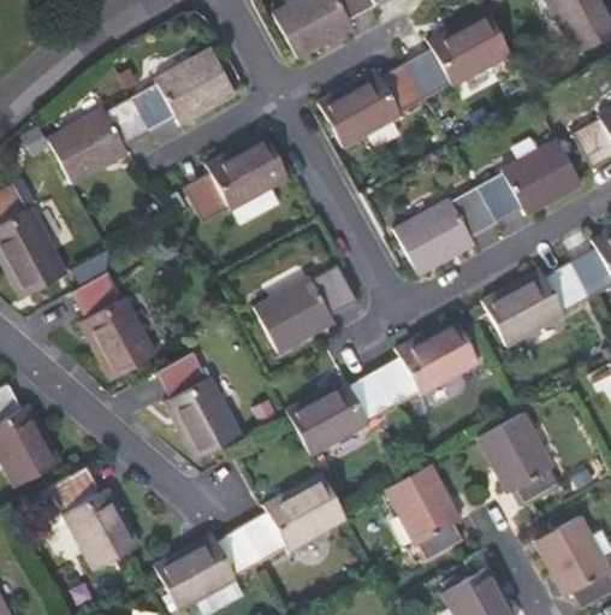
[(375,0),(294,0),(274,11),(301,59),(356,28),(353,21),(379,6),(375,0)]
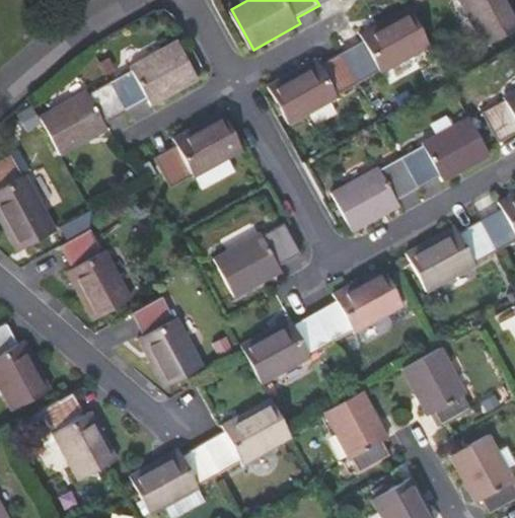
[(459,0),(486,47),(514,30),(514,8),(510,0),(459,0)]
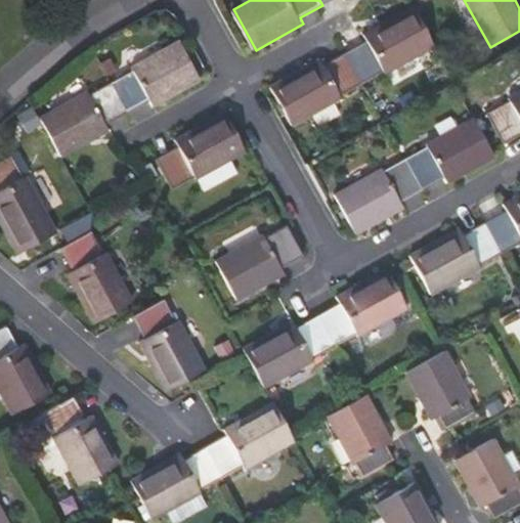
[(349,51),(363,77),(382,67),(384,71),(433,44),(414,8),(364,35),(367,41),(349,51)]
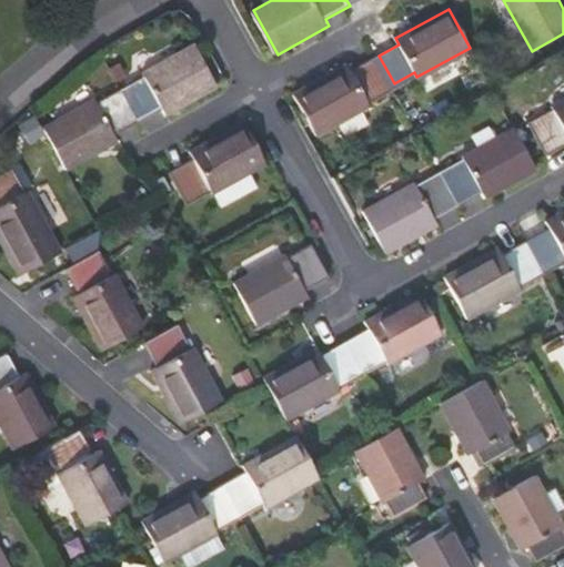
[(123,87),(142,120),(167,108),(170,114),(219,89),(194,46),(145,71),(148,74),(123,87)]
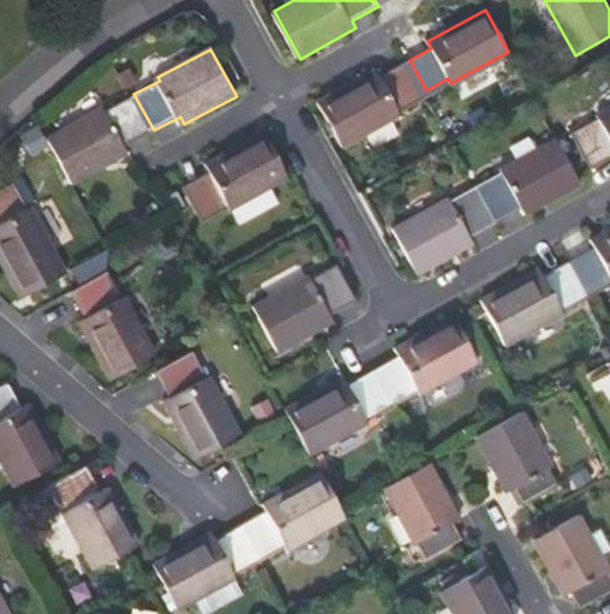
[(322,99),(346,141),(401,111),(398,106),(426,90),(410,60),(381,75),(377,69),(322,99)]
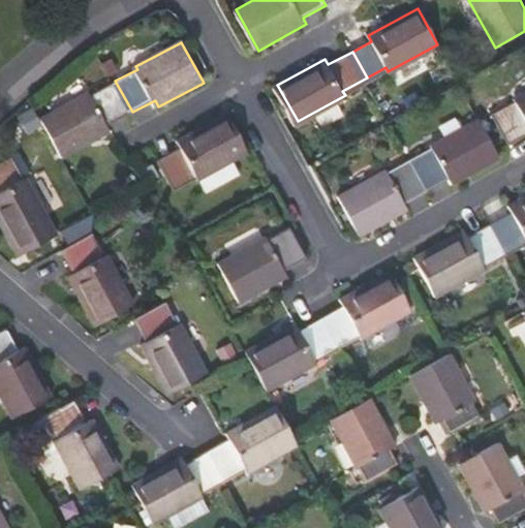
[(41,118),(64,158),(114,131),(110,124),(132,112),(115,81),(92,93),(91,91),(41,118)]
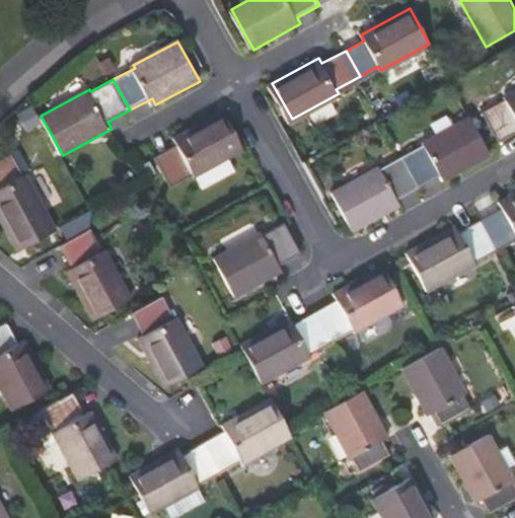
[(514,92),(504,98),(506,101),(483,115),(498,143),(514,133),(514,92)]
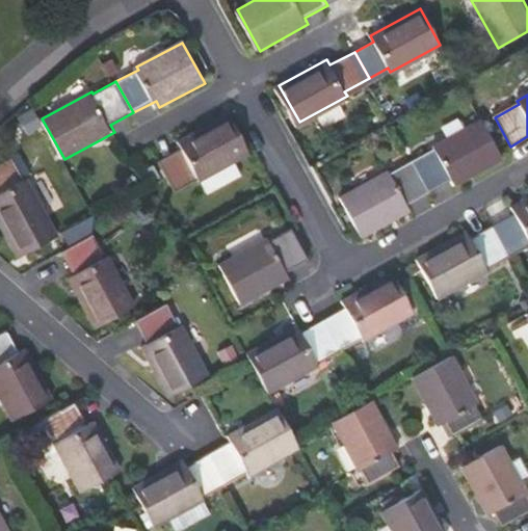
[(202,181),(236,162),(253,153),(231,113),(180,140),(183,148),(162,159),(179,189),(201,178),(202,181)]
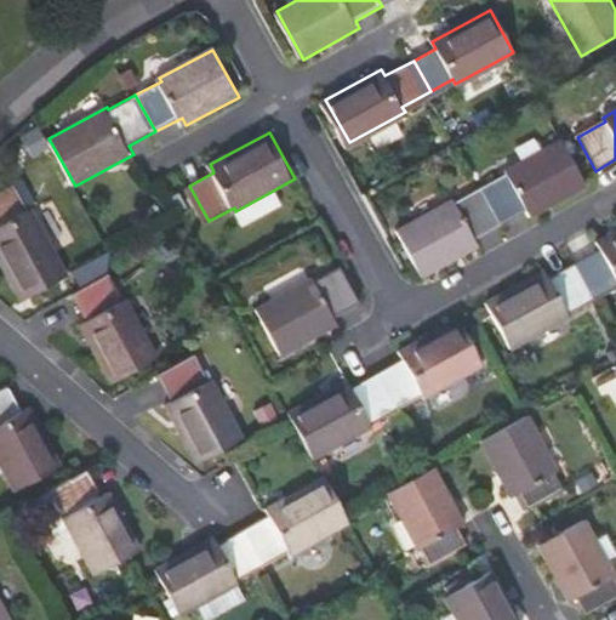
[(530,217),(586,186),(562,141),(505,171),(507,175),(484,188),(503,222),(525,210),(530,217)]
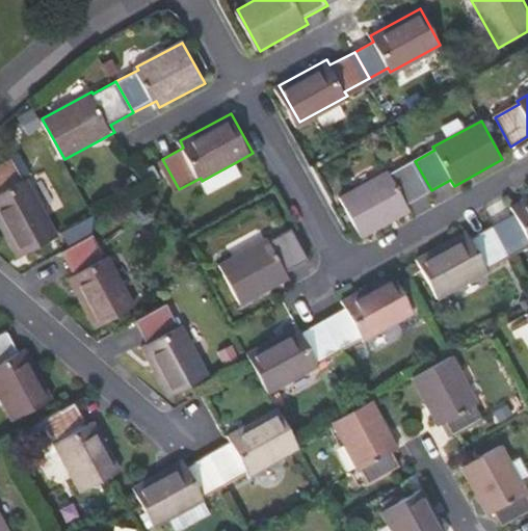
[(0,226),(18,258),(56,236),(25,180),(23,181),(9,156),(0,161),(0,226)]
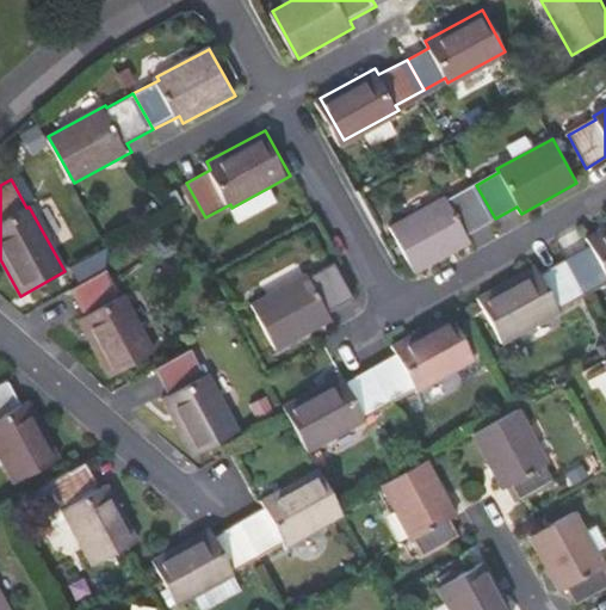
[(418,271),(470,242),(467,234),(495,219),(476,185),(449,199),(446,197),(393,227),(418,271)]
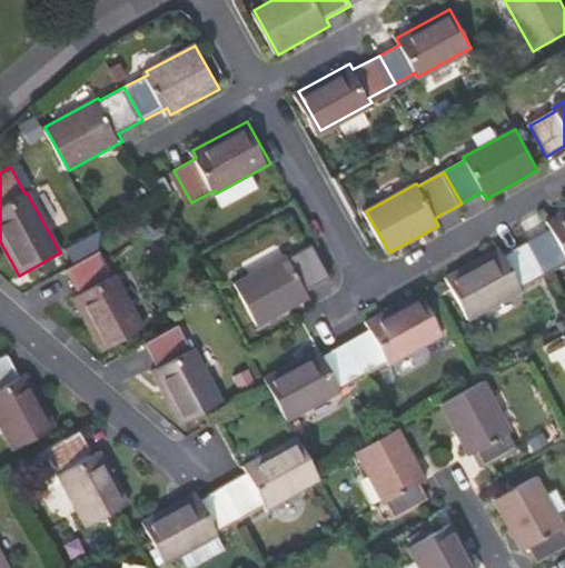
[(224,207),(260,187),(253,173),(216,193),(224,207)]
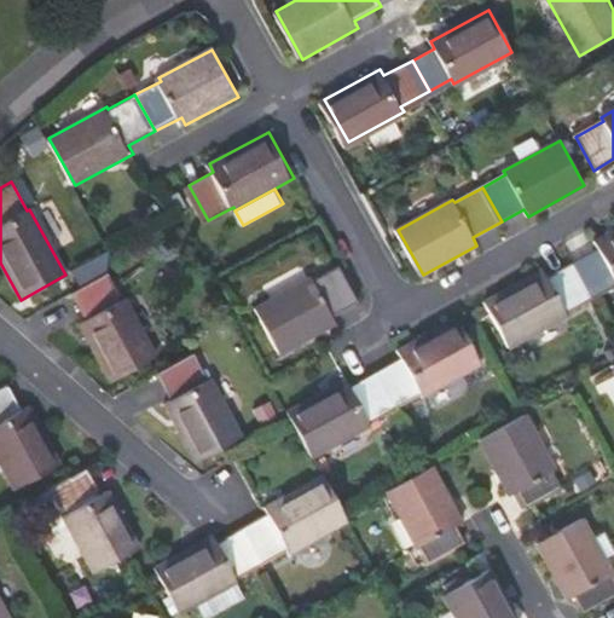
[(613,229),(595,240),(598,246),(571,261),(591,299),(613,286),(613,229)]
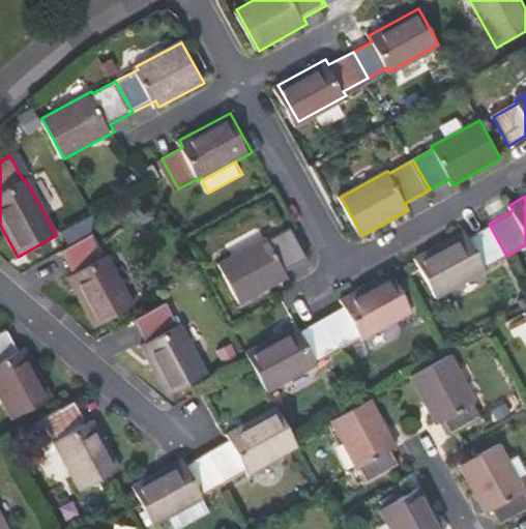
[(468,235),(465,230),(415,258),(437,298),(488,270),(487,267),(506,256),(489,224),(468,235)]
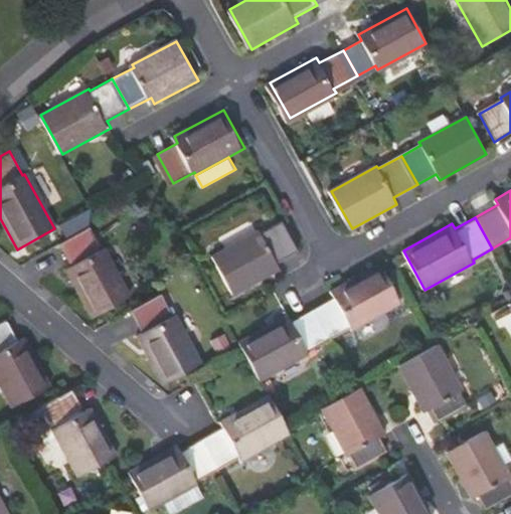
[(213,257),(235,294),(282,268),(278,262),(299,249),(283,221),(262,233),(260,230),(213,257)]
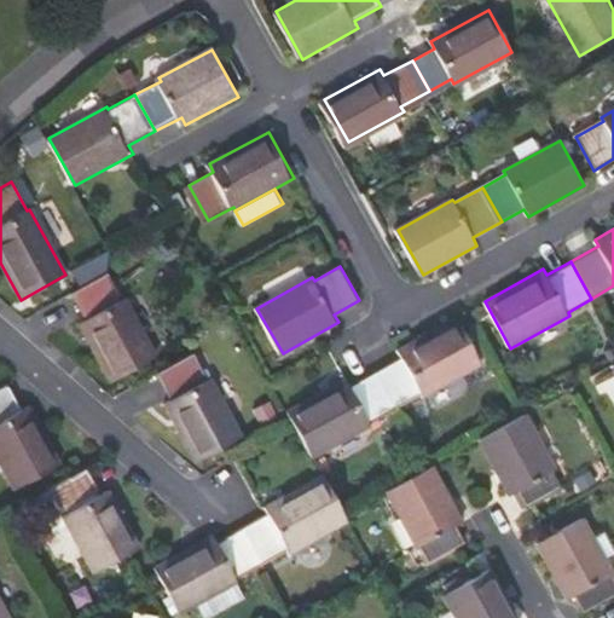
[(85,319),(75,324),(106,382),(154,357),(121,299),(120,300),(105,273),(69,293),(85,319)]
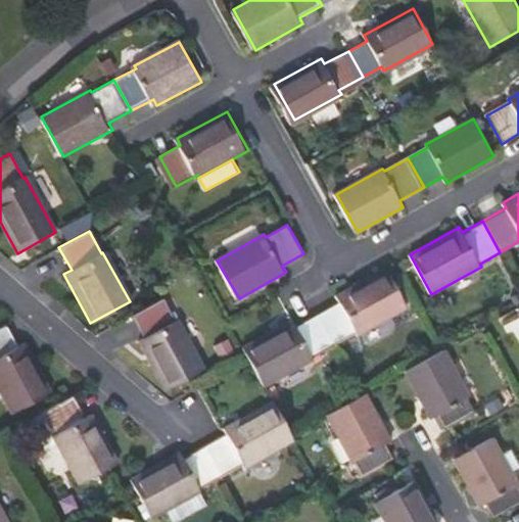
[(339,301),(317,314),(334,344),(357,332),(358,335),(405,310),(384,269),(336,295),(339,301)]
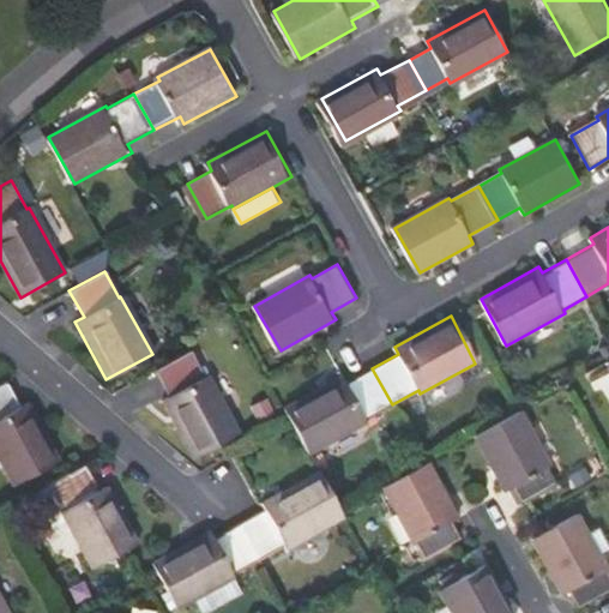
[(169,398),(163,402),(194,460),(239,436),(206,378),(204,379),(188,352),(155,371),(169,398)]
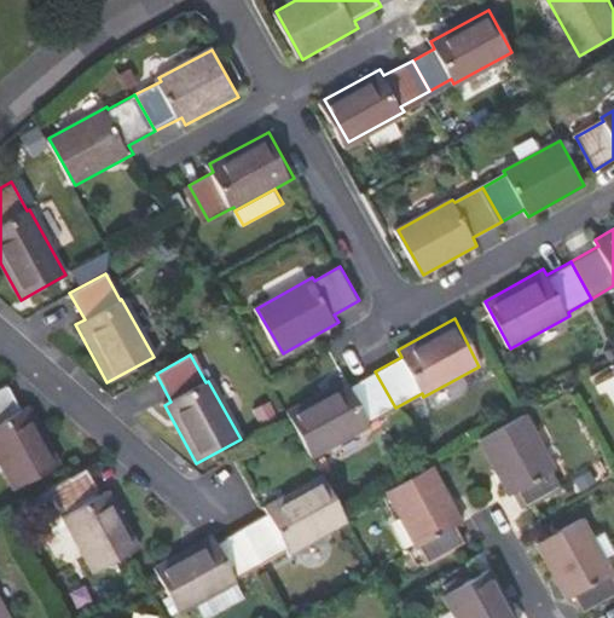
[(348,377),(284,413),(310,460),(376,423),(374,420),(395,408),(375,371),(352,383),(348,377)]
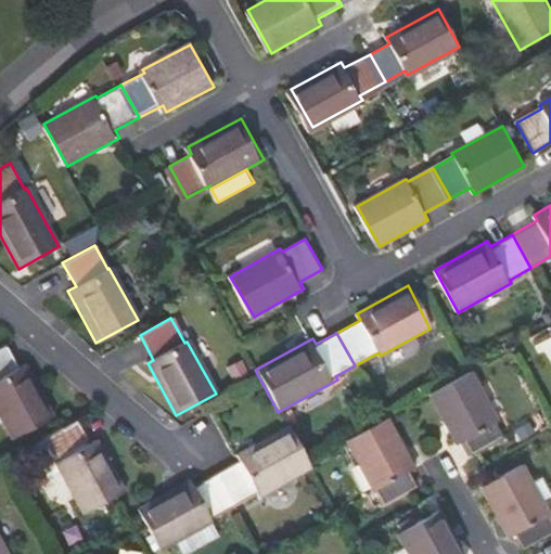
[(0,414),(13,438),(54,414),(24,361),(17,365),(4,342),(0,344),(0,414)]
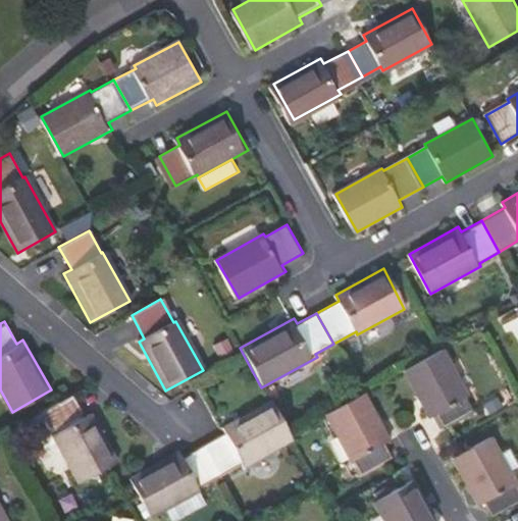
[(446,351),(407,371),(432,417),(437,414),(446,429),(476,412),(468,397),(470,396),(446,351)]
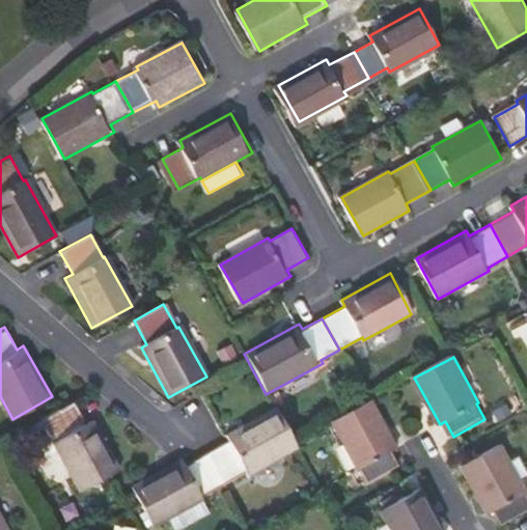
[(373,400),(334,423),(360,469),(363,468),(371,482),(401,465),(393,450),(399,447),(373,400)]
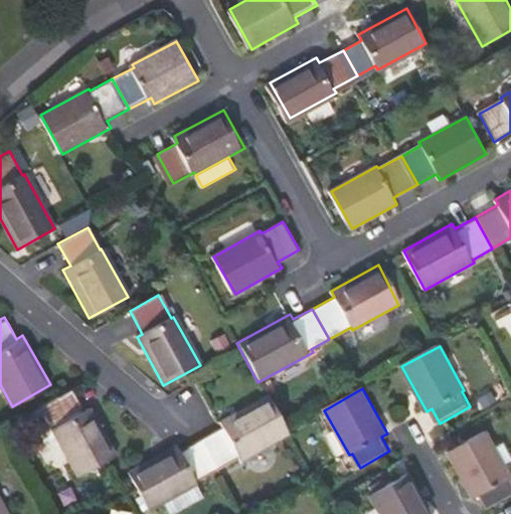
[(55,427),(52,430),(78,476),(117,454),(91,407),(84,410),(72,389),(43,406),(55,427)]
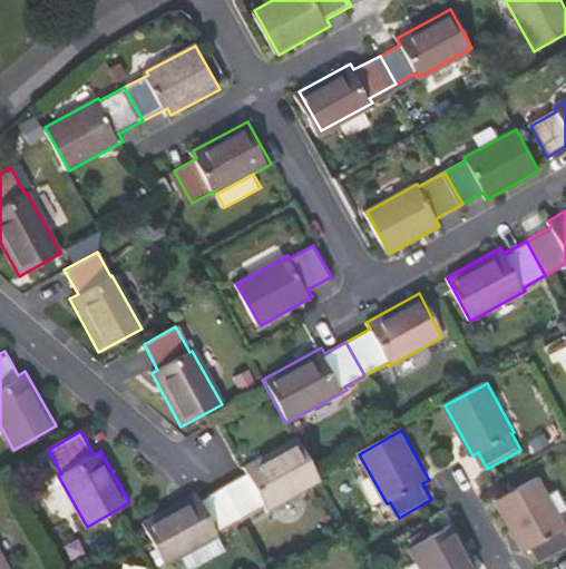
[(262,511),(316,482),(292,439),(240,468),(243,474),(218,488),(237,522),(261,508),(262,511)]
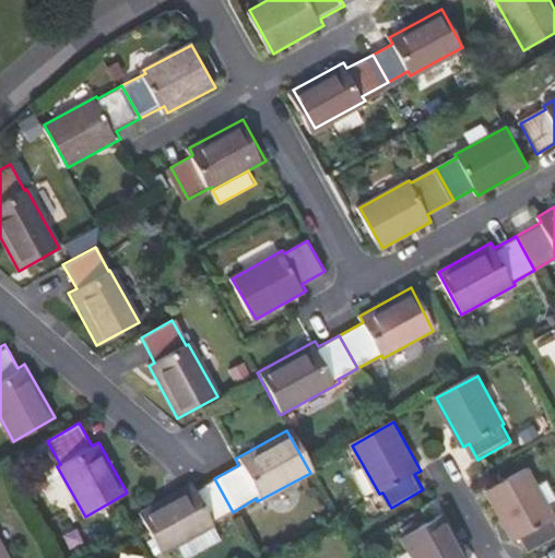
[(529,467),(487,490),(514,541),(520,537),(528,551),(554,535),(554,511),(529,467)]
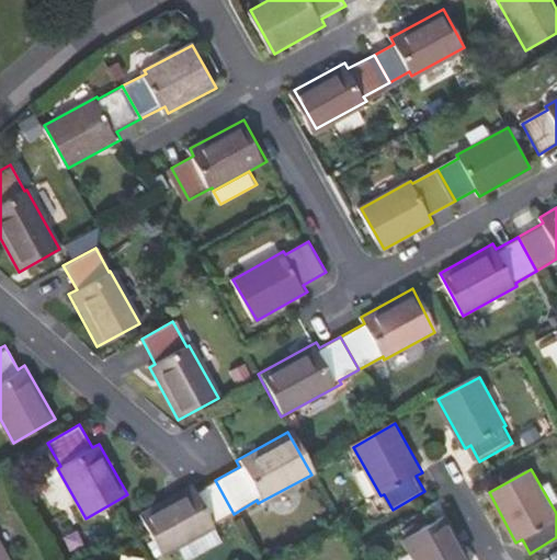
[(162,558),(213,529),(212,526),(234,514),(215,480),(193,492),(190,486),(139,514),(162,558)]
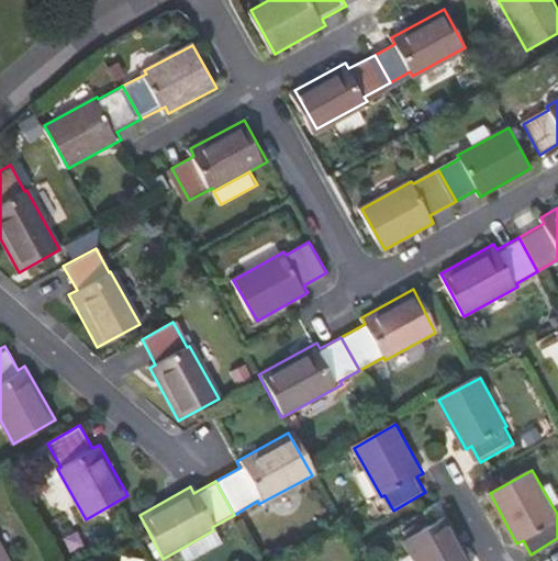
[(472,560),(448,517),(406,540),(417,560),(472,560)]
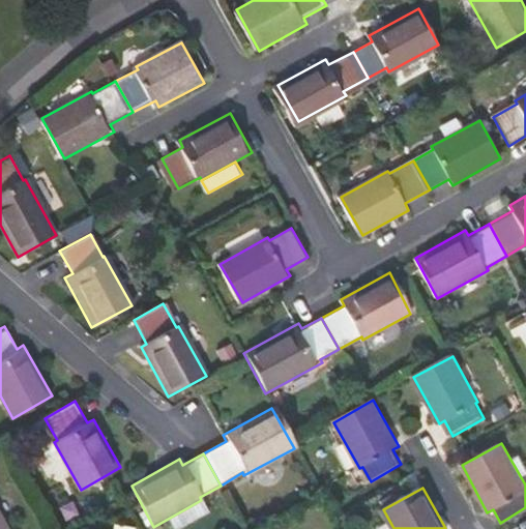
All buildings are outlined.
